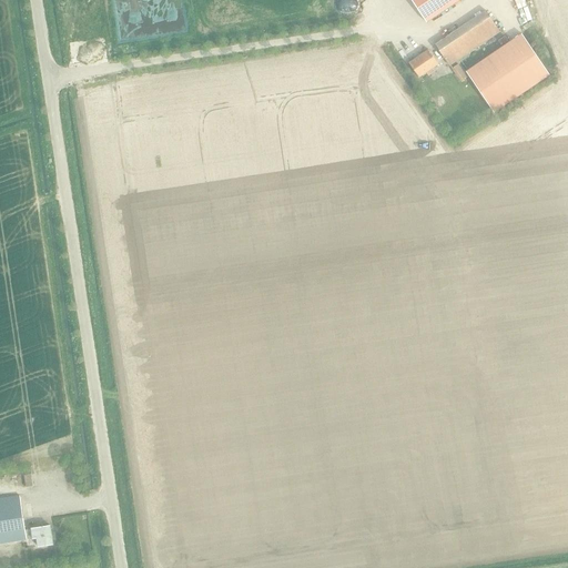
[(411,0),(419,12),(426,22),(459,0),(411,0)]
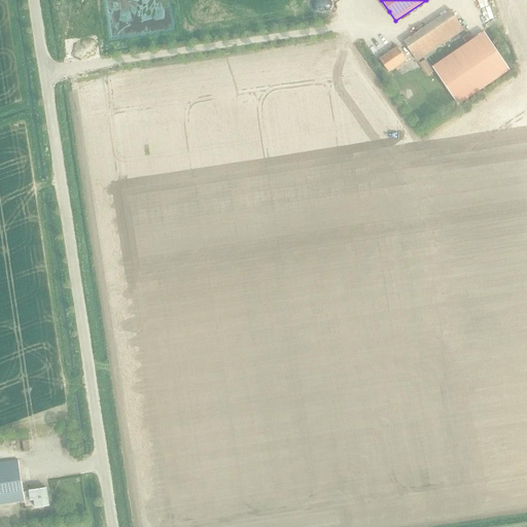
[(403,41),(417,61),(464,30),(451,10),(403,41)]
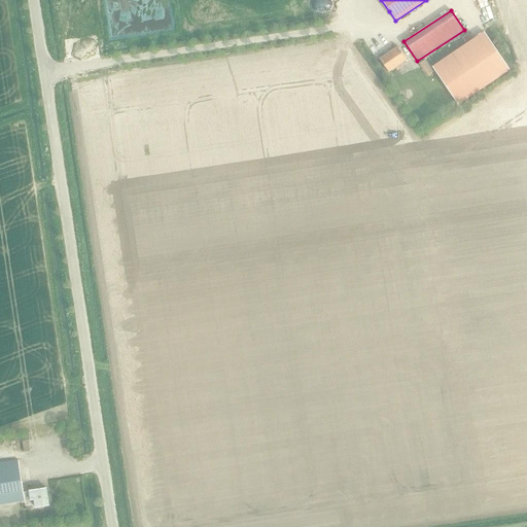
[(484,32),(432,67),(458,105),(510,70),(484,32)]
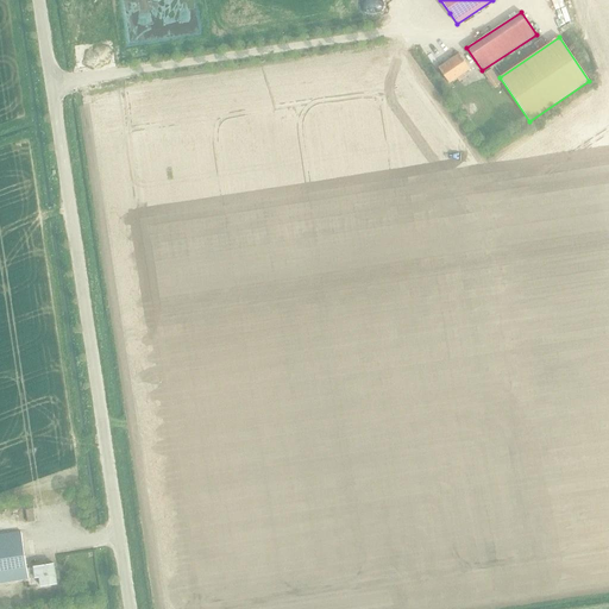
[(459,81),(464,79),(462,75),(470,69),(459,54),(438,68),(450,83),(457,79),(459,81)]
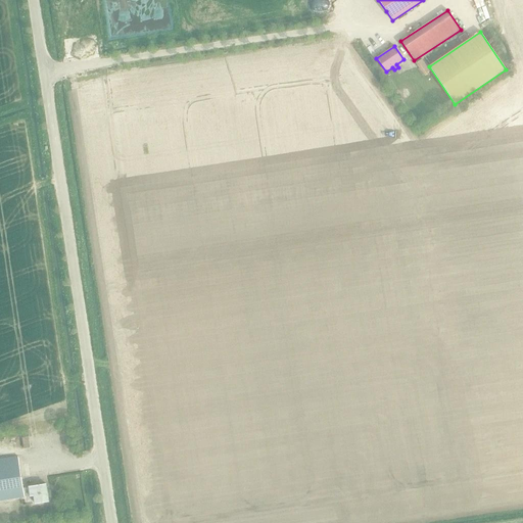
[(416,63),(424,76),(430,72),(422,59),(416,63)]
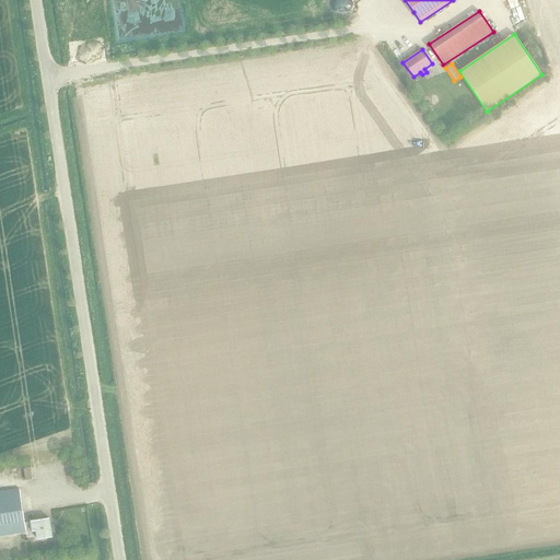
[(24,468),(25,480),(33,479),(32,467),(24,468)]
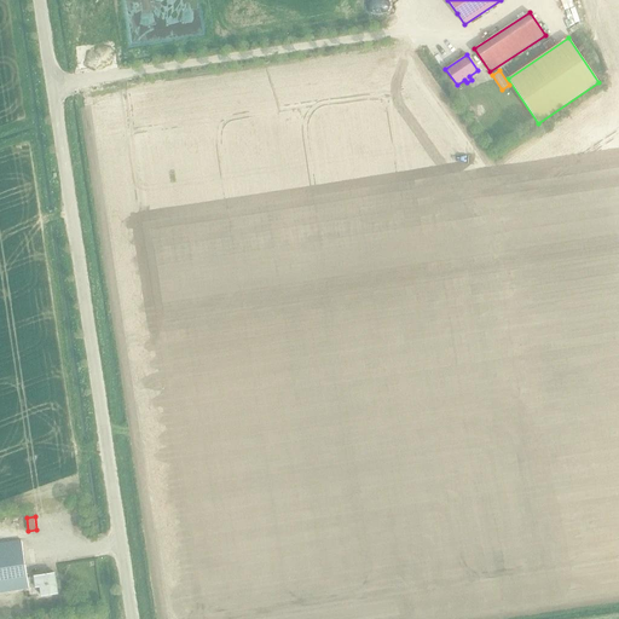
[(53,574),(27,579),(21,542),(0,544),(0,593),(39,586),(40,597),(57,594),(53,574)]
